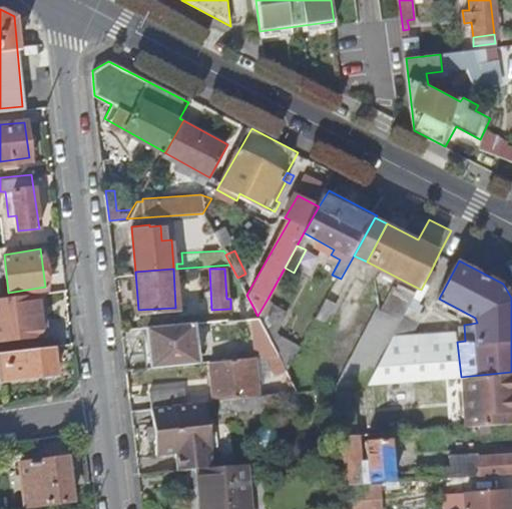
[(432,269),(421,290),(413,307),(421,311),(439,273),(432,269)]
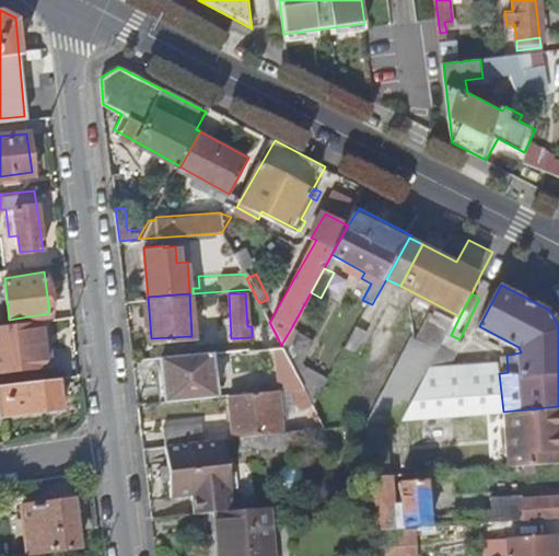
[(0,368),(46,362),(39,316),(0,322),(0,368)]
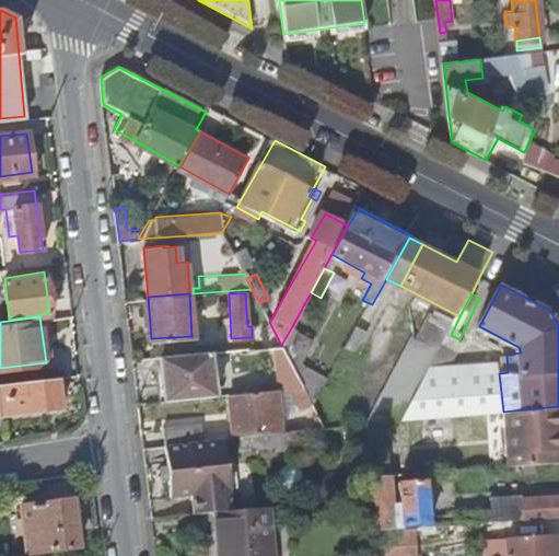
[(374,425),(408,421),(451,335),(430,325),(422,339),(417,337),(372,425),(374,425)]
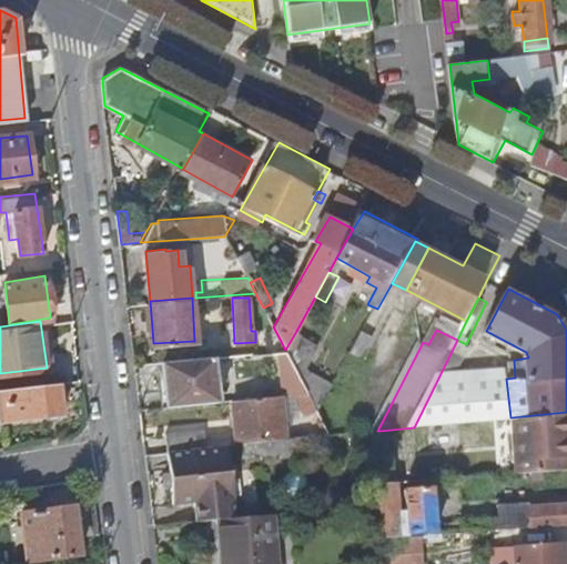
[(296,371),(310,396),(319,414),(333,389),(312,376),(306,363),(317,342),(296,331),(285,350),(296,371)]
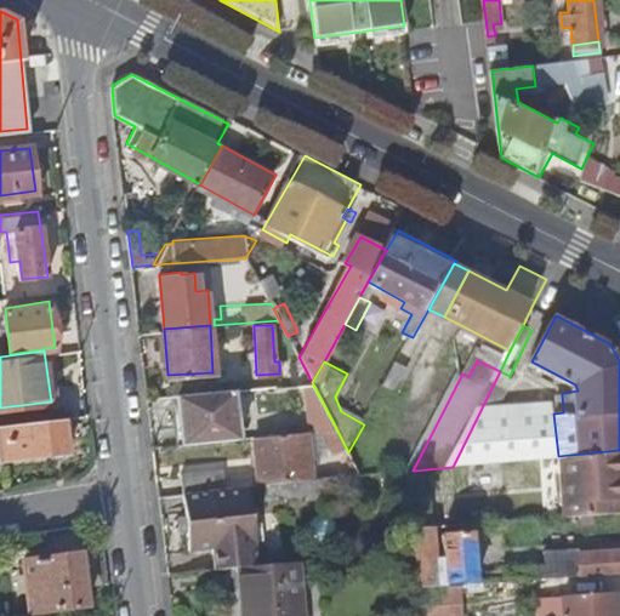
[(407,372),(396,368),(385,388),(396,394),(407,372)]
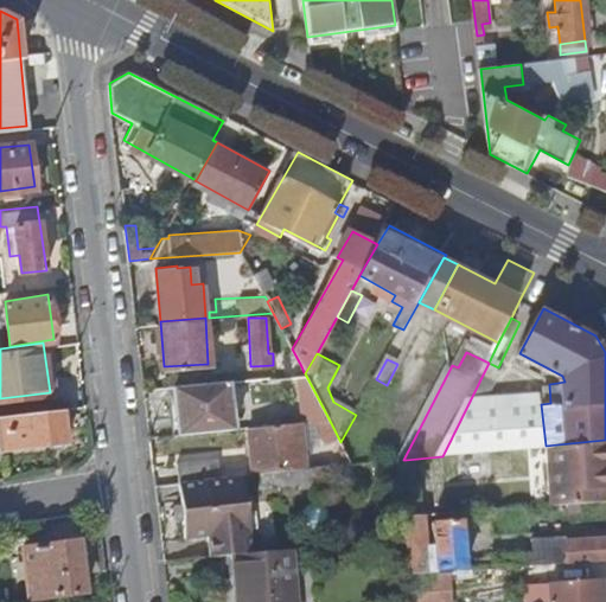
[(546,446),(541,404),(540,392),(492,398),(505,371),(498,367),(489,363),(442,456),(546,446)]
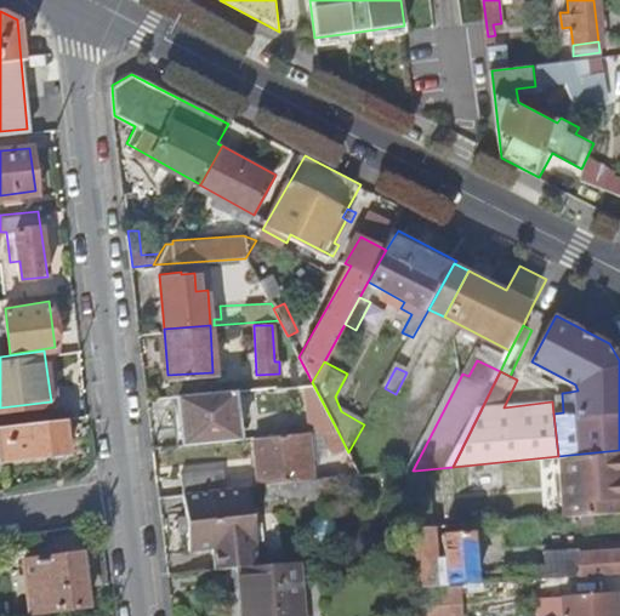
[(324,405),(312,382),(311,381),(296,382),(273,383),(277,428),(300,427),(299,408),(318,406),(324,405)]
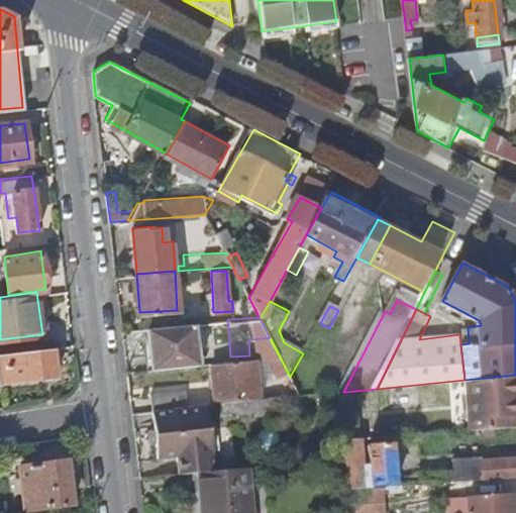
[(146,326),(150,370),(195,367),(192,322),(146,326)]
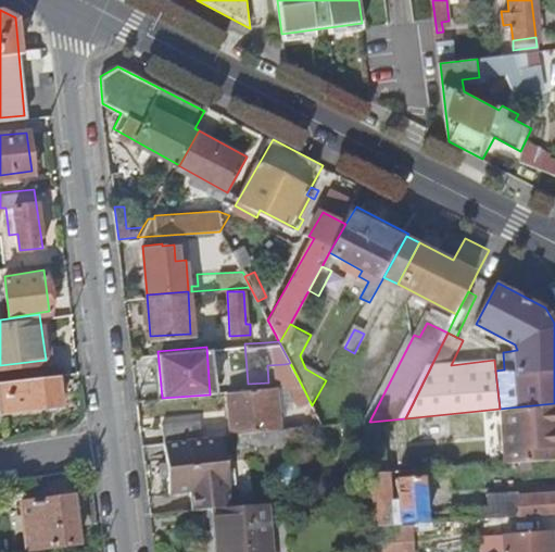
[(290,363),(285,364),(295,388),(303,388),(290,363)]
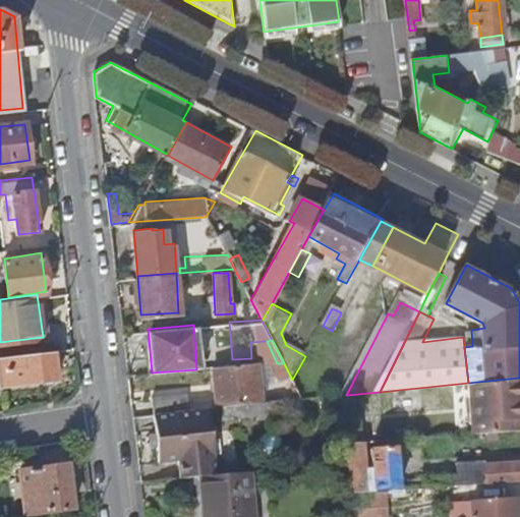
[(0,386),(56,376),(52,345),(0,353),(0,386)]
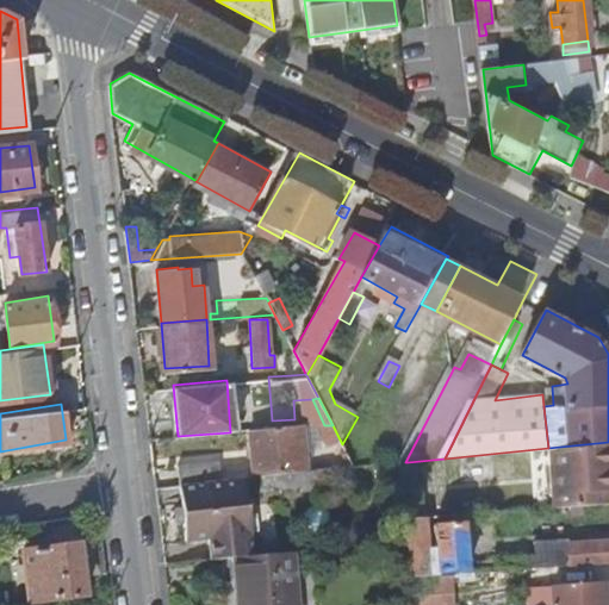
[(333,425),(324,425),(315,426),(327,453),(342,444),(333,425)]
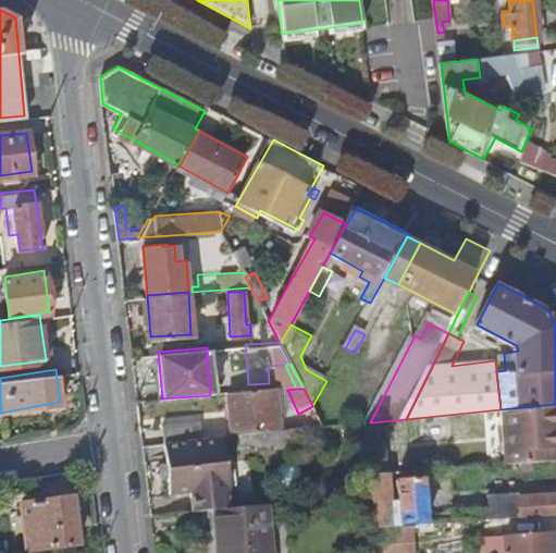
[(275,410),(273,391),(225,394),(232,437),(276,432),(276,419),(282,418),(281,410),(275,410)]
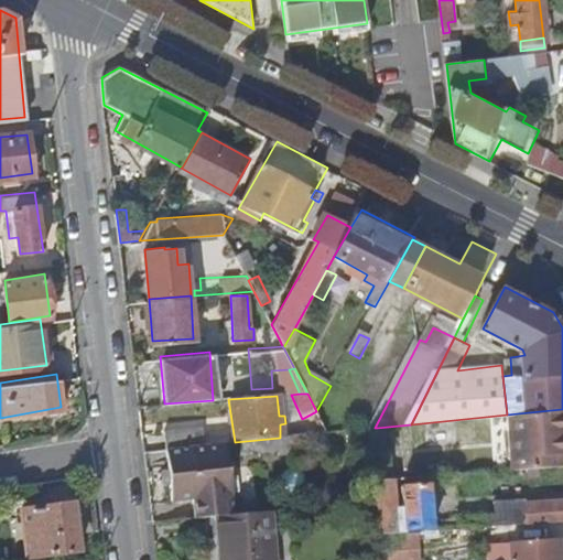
[(562,409),(507,415),(511,466),(562,461),(562,409)]
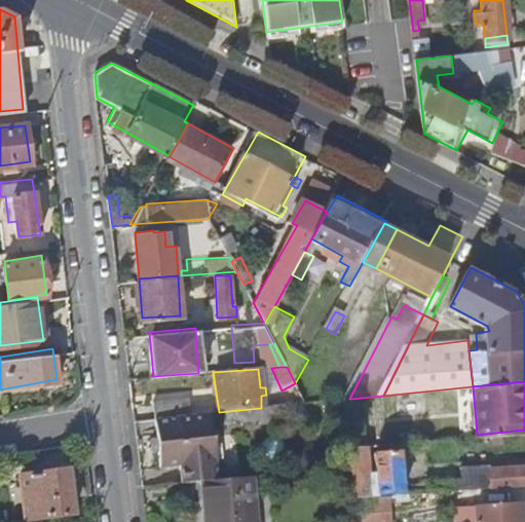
[(295,383),(282,390),(288,405),(306,404),(295,383)]
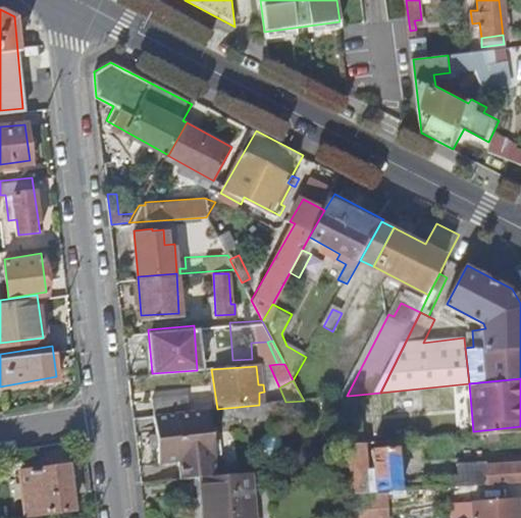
[(347,396),(342,397),(344,418),(351,417),(349,396),(347,396)]
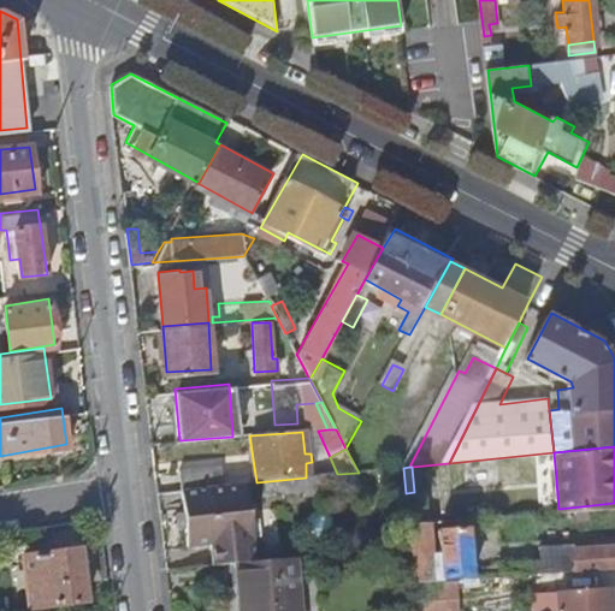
[(181,490),(218,486),(216,468),(178,472),(181,490)]
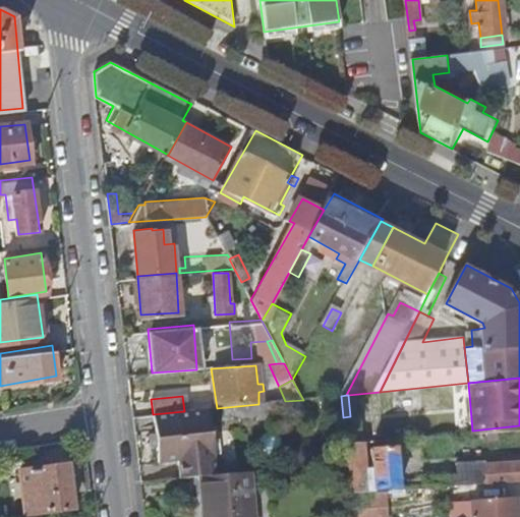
[(180,476),(201,475),(216,474),(214,456),(208,457),(204,426),(214,425),(213,420),(260,415),(260,421),(281,419),(280,402),(258,404),(217,408),(184,411),(153,414),(155,435),(156,446),(158,462),(178,460),(180,476)]
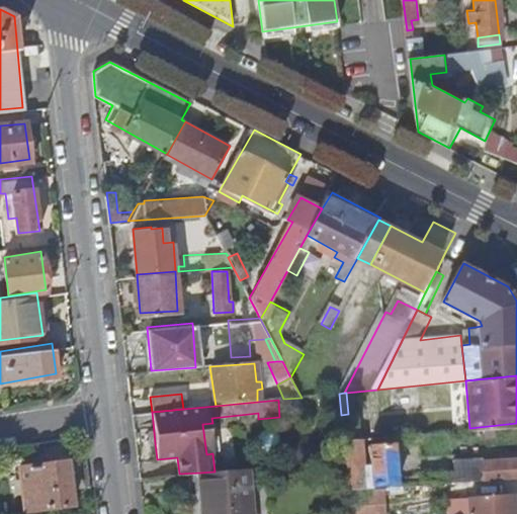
[(348,414),(341,415),(343,441),(359,439),(356,414),(348,414)]
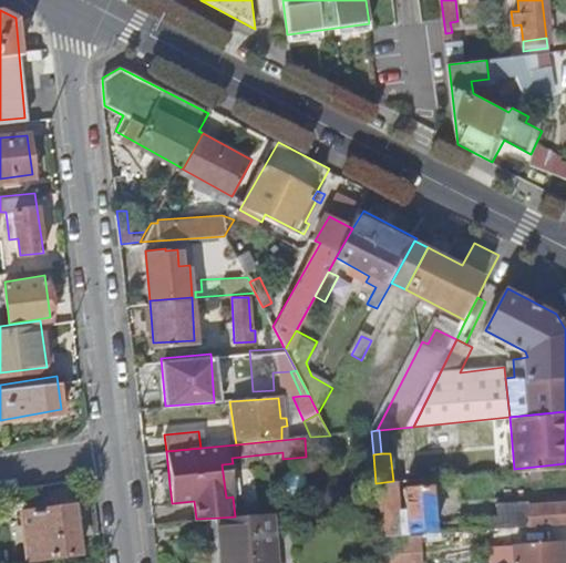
[(170,485),(168,473),(160,474),(161,487),(170,485)]
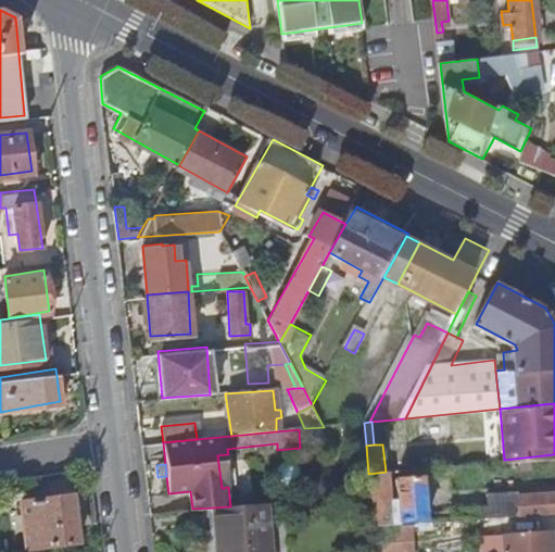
[(368,474),(370,497),(374,527),(402,525),(402,521),(426,518),(423,478),(395,480),(398,502),(391,502),(388,472),(386,472),(368,474)]
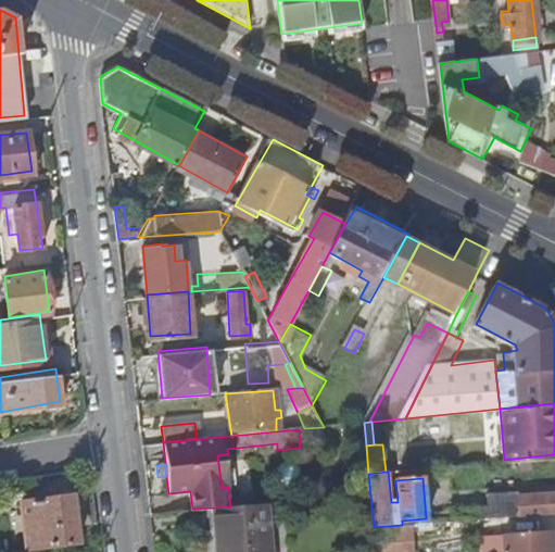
[(472,507),(474,517),(554,509),(554,490),(518,493),(517,488),(488,491),(490,506),(472,507)]
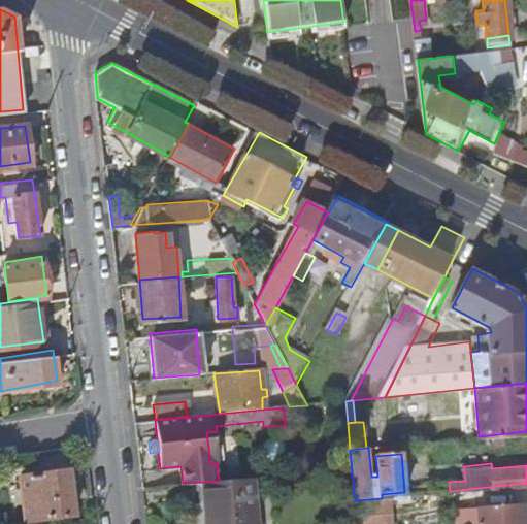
[(465,481),(463,466),(448,467),(449,482),(465,481)]
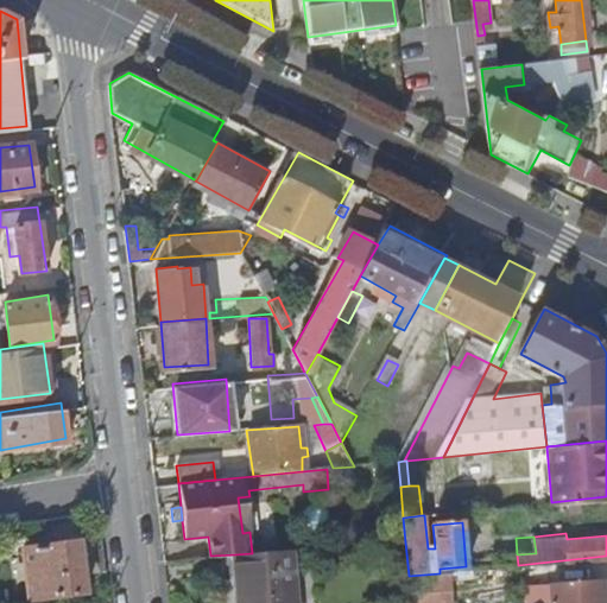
[(81,543),(25,548),(30,597),(86,592),(81,543)]
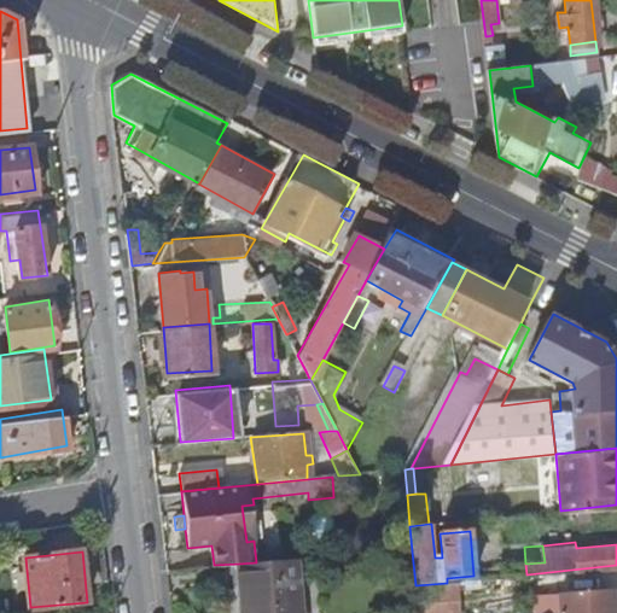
[(297,612),(294,559),(256,562),(239,564),(242,612),(297,612)]
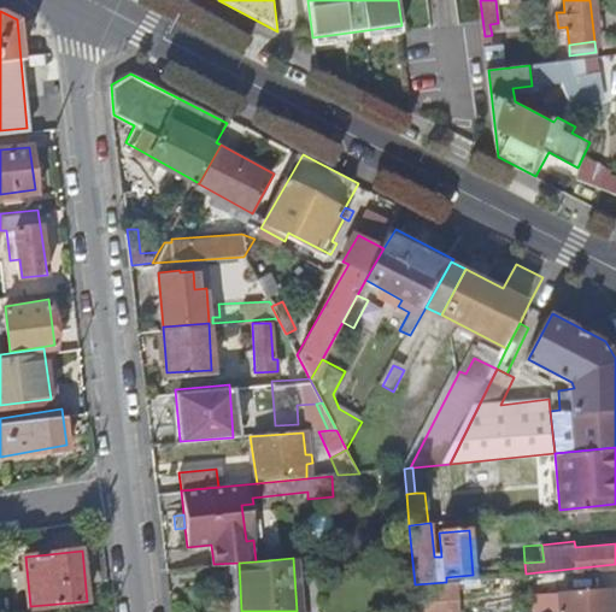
[(446,582),(415,584),(416,611),(452,611),(451,582),(446,582)]
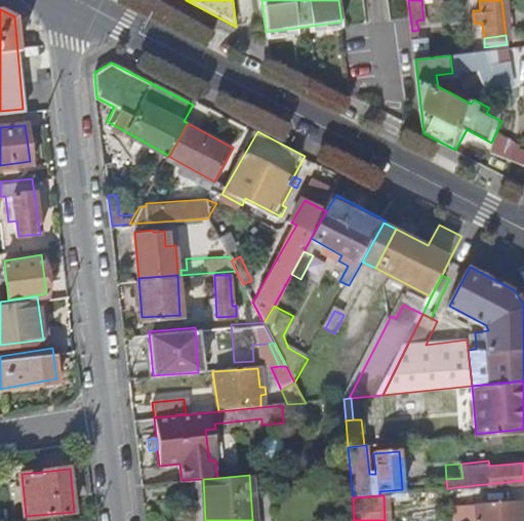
[(475,502),(476,520),(520,520),(519,497),(475,502)]
